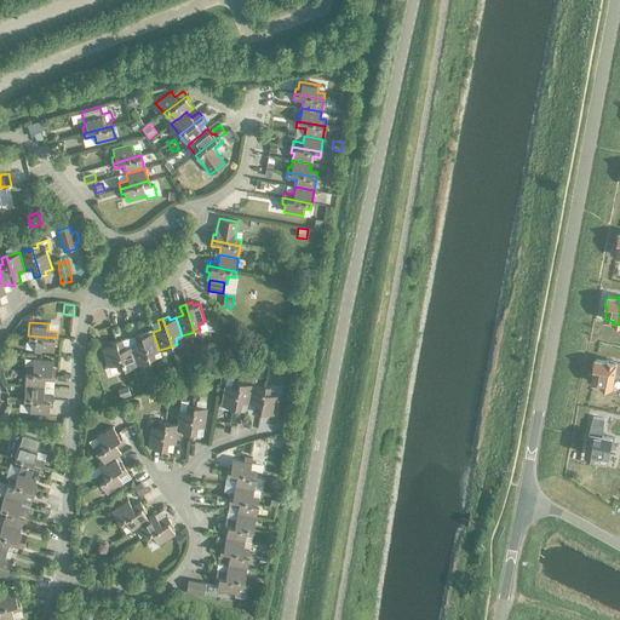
[(159,350),(153,332),(147,334),(145,331),(139,333),(149,361),(155,359),(153,352),(159,350)]
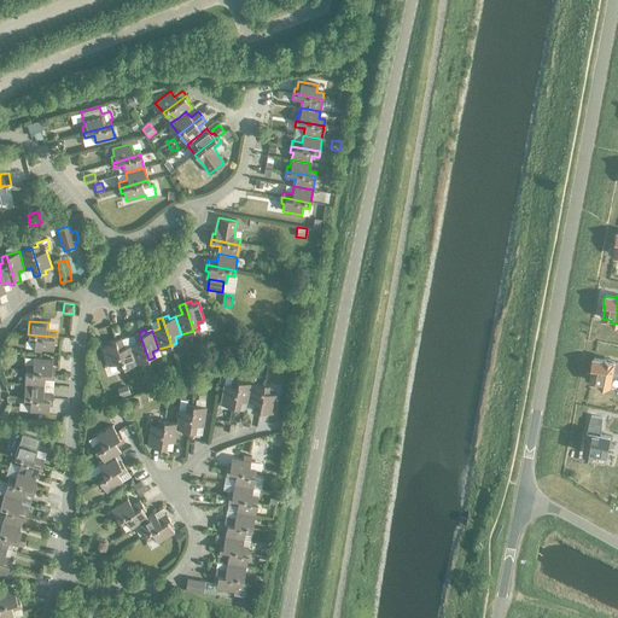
[(136,343),(130,345),(136,363),(149,360),(139,332),(134,333),(136,343)]
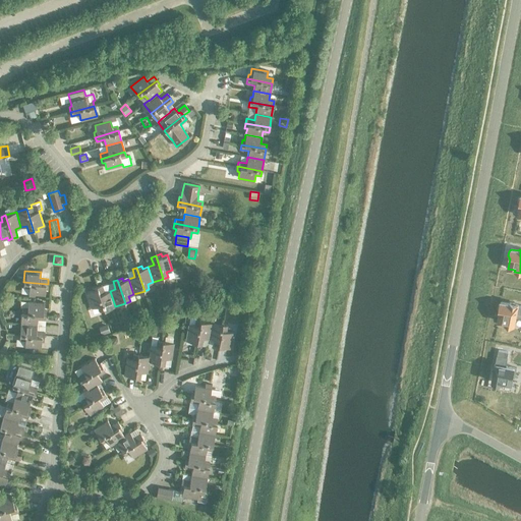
[(48,284),(23,282),(23,287),(29,288),(29,294),(45,295),(45,289),(48,289),(48,284)]
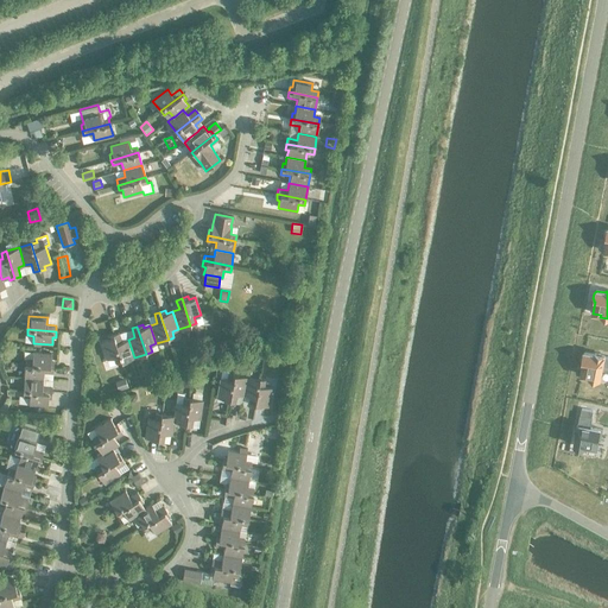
[(134,358),(128,340),(121,342),(119,333),(113,335),(121,361),(134,358)]
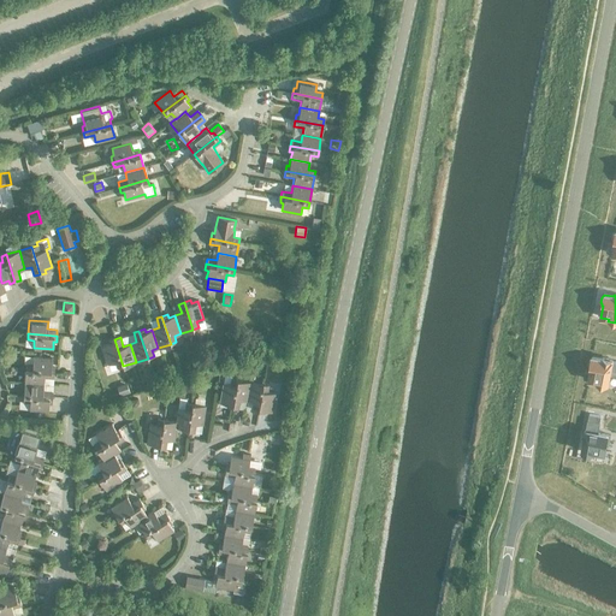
[(123,366),(114,339),(108,341),(110,343),(102,345),(108,365),(116,362),(118,368),(123,366)]
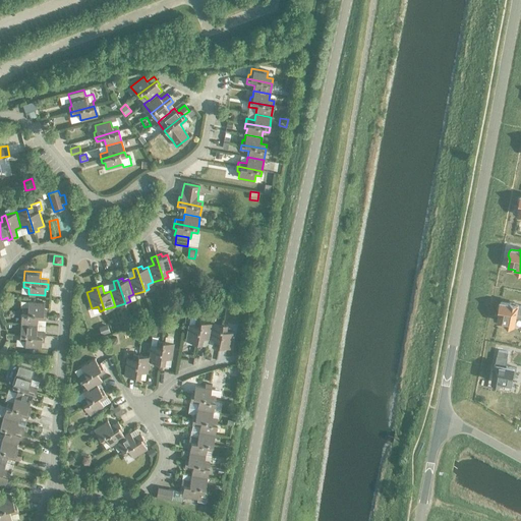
[(21,307),(21,312),(46,314),(46,309),(44,309),(44,303),(27,301),(27,308),(21,307)]
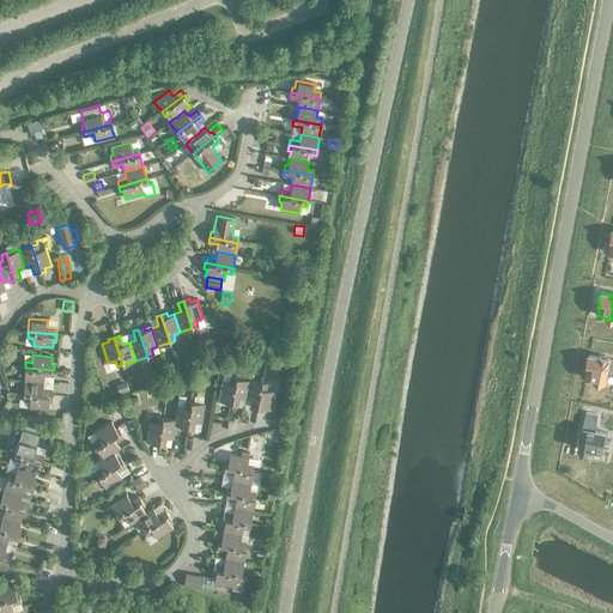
[(587,358),(586,363),(587,365),(587,366),(588,366),(586,378),(594,380),(593,382),(604,384),(606,372),(612,372),(612,359),(610,359),(610,358),(599,357),(599,358),(589,356),(588,357),(587,358)]
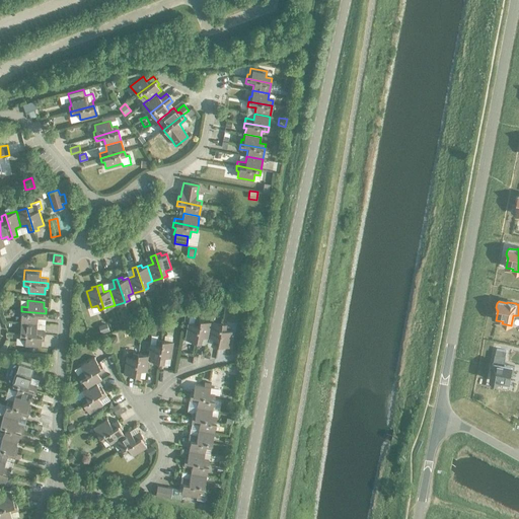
[(21,311),(20,322),(36,323),(36,317),(45,318),(46,313),(21,311)]
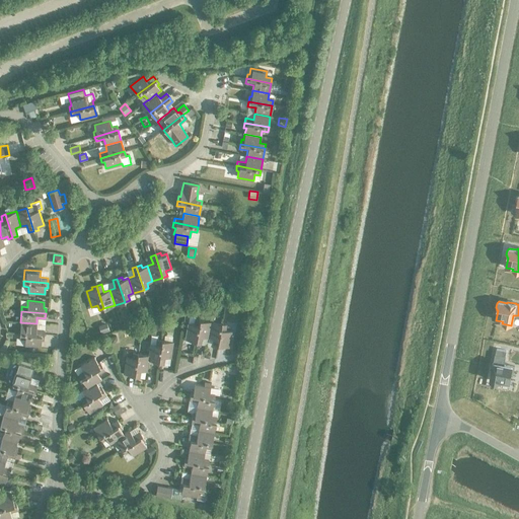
[(196,344),(200,319),(195,318),(194,324),(188,323),(184,340),(191,341),(191,343),(196,344)]
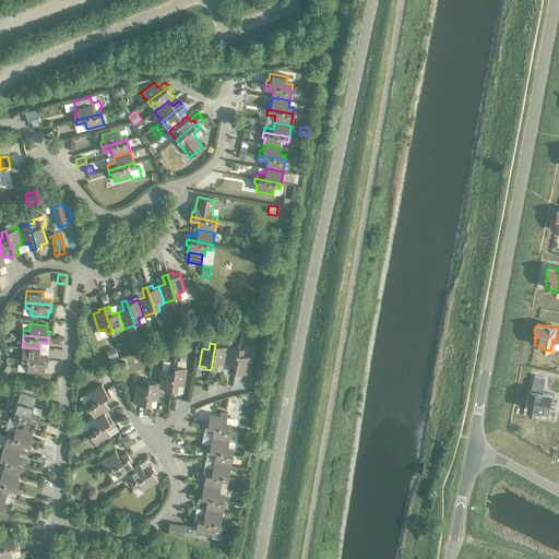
[(215,344),(211,370),(216,371),(217,363),(224,364),(227,346),(215,344)]
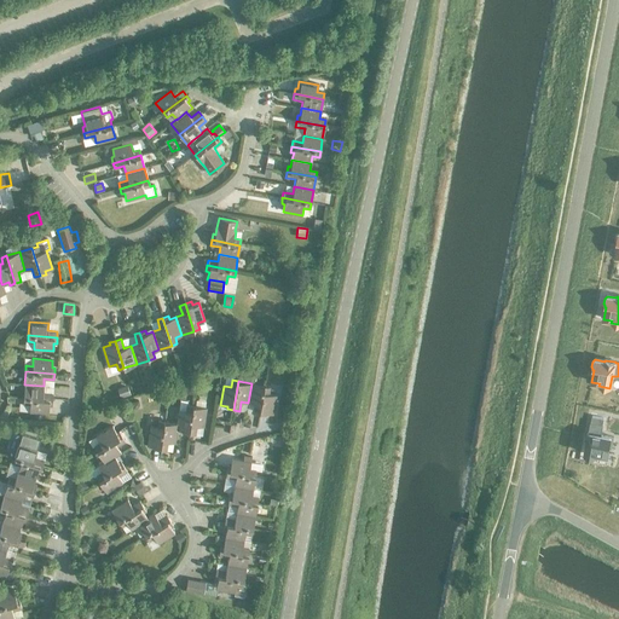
[(264,386),(252,383),(248,403),(255,404),(253,414),(259,415),(264,386)]
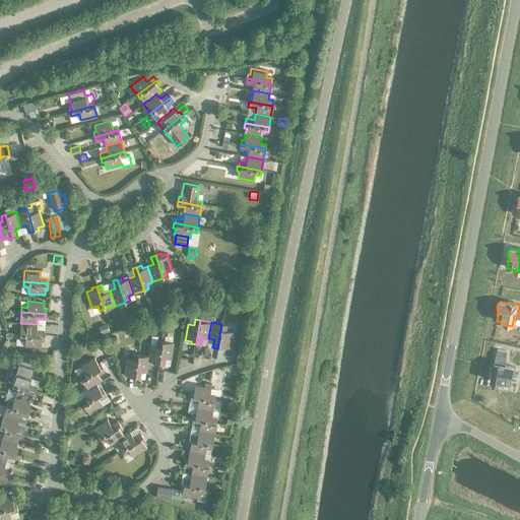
[(20,323),(19,334),(44,335),(44,331),(36,330),(37,324),(20,323)]
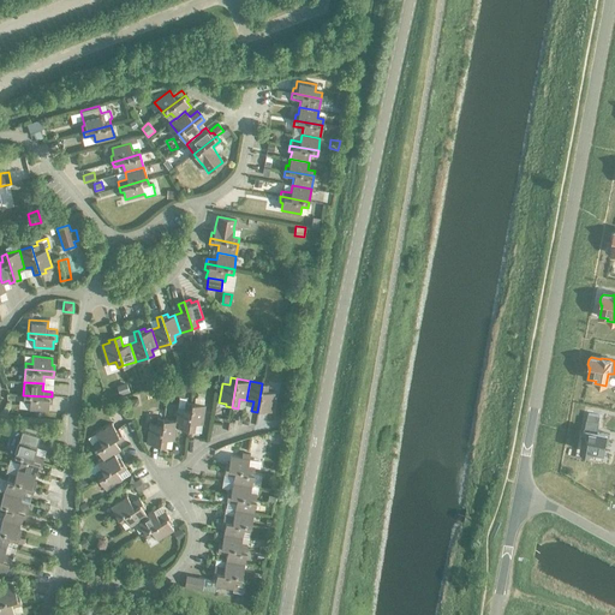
[(262,383),(257,412),(263,412),(263,410),(270,411),(274,392),(267,390),(268,384),(262,383)]
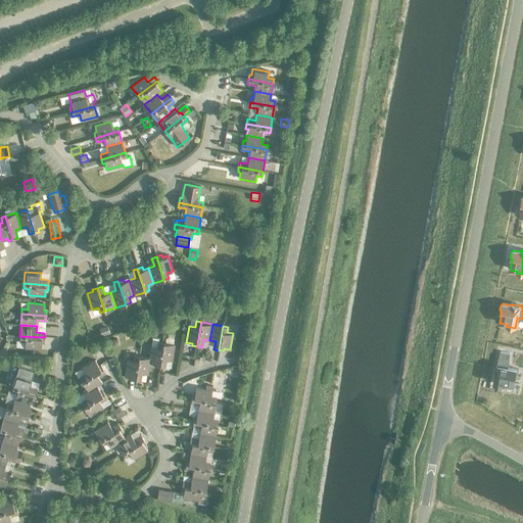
[(107,327),(99,329),(101,335),(109,332),(107,327)]
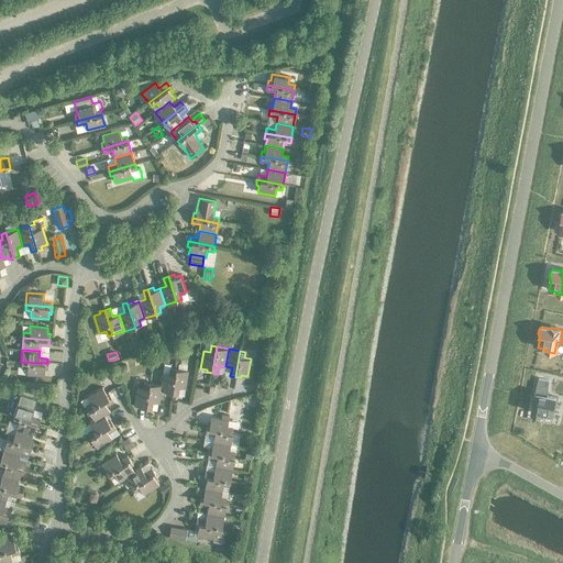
[(47,363),(21,362),(21,367),(26,367),(26,374),(44,375),(44,368),(47,368),(47,363)]
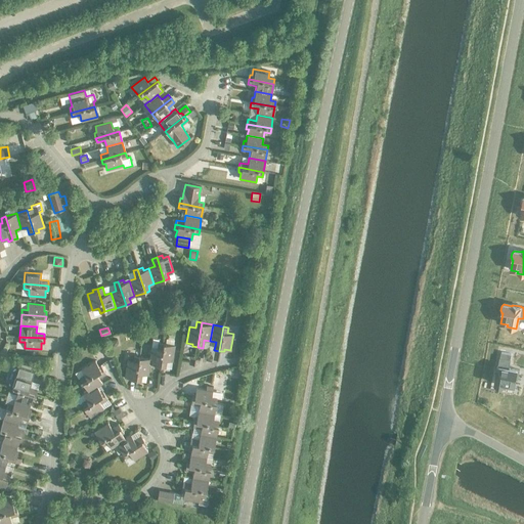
[(149,358),(149,363),(156,364),(155,366),(160,367),(163,343),(159,343),(158,348),(151,347),(149,358)]
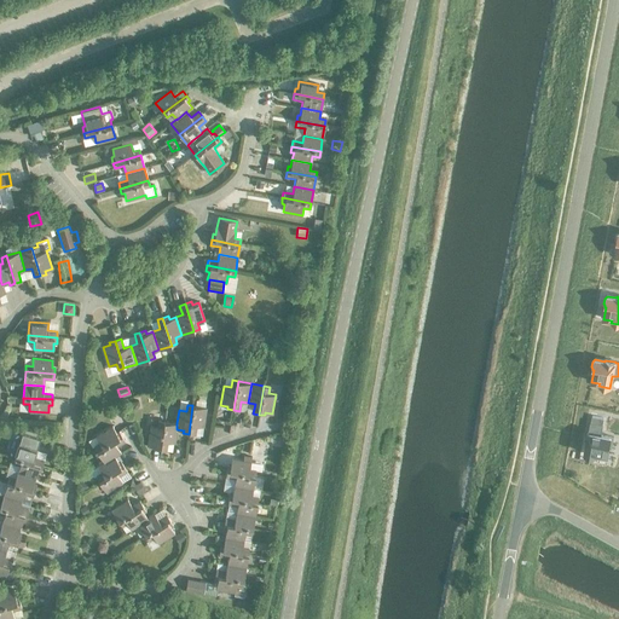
[(192,405),(189,434),(195,435),(196,426),(203,427),(206,408),(192,405)]
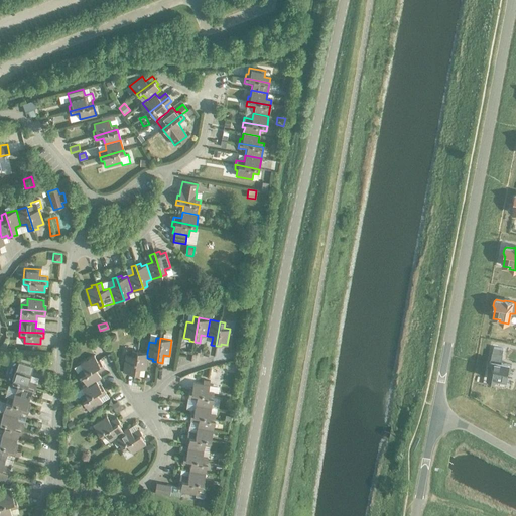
[(489,369),(487,378),(489,378),(490,380),(493,380),(495,379),(496,380),(497,379),(506,380),(508,374),(510,374),(512,365),(501,363),(503,354),(502,354),(503,349),(494,347),(493,352),(492,352),(491,361),(490,361),(488,369),(489,369)]
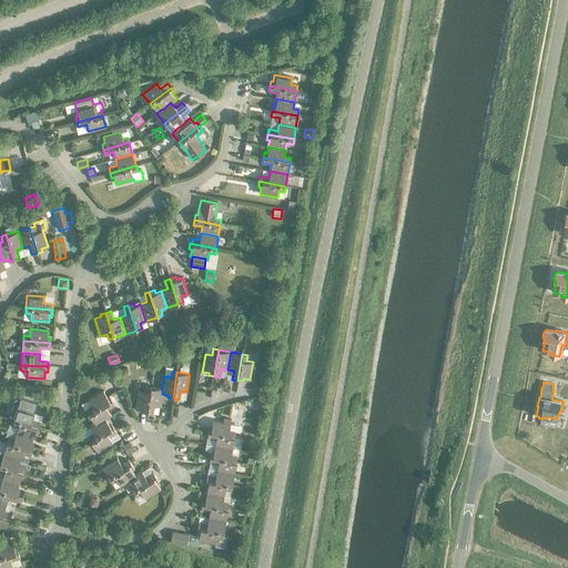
[(146,413),(151,387),(145,386),(144,392),(138,392),(135,408),(142,409),(141,413),(146,413)]
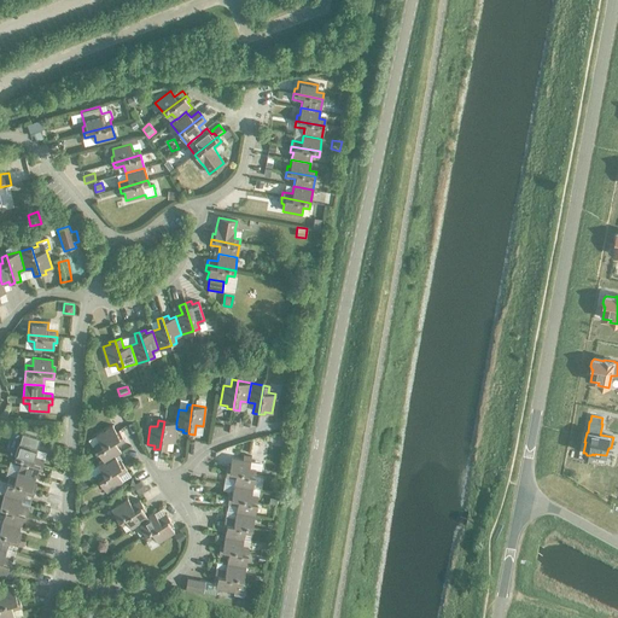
[(176,423),(164,421),(159,449),(165,450),(167,441),(174,442),(176,429),(176,423)]
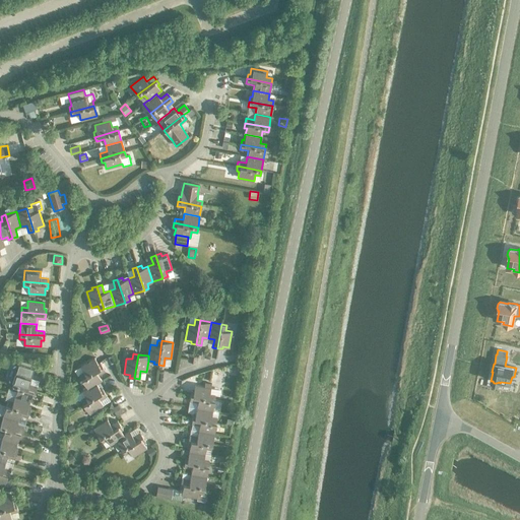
[(81,379),(103,367),(100,362),(98,364),(94,358),(80,367),(83,372),(79,375),(81,379)]
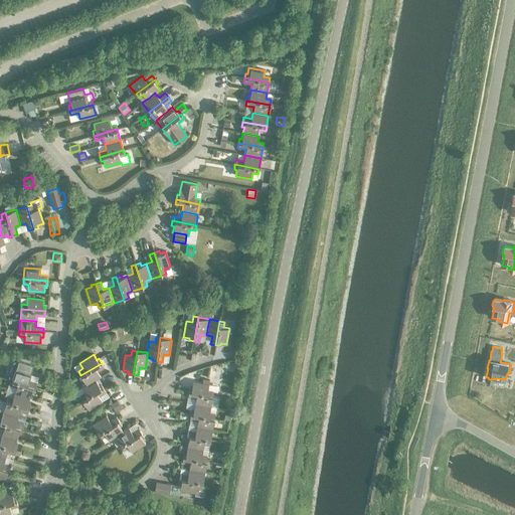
[(15,370),(12,380),(35,387),(36,383),(29,380),(30,374),(29,374),(32,365),(18,361),(15,370)]
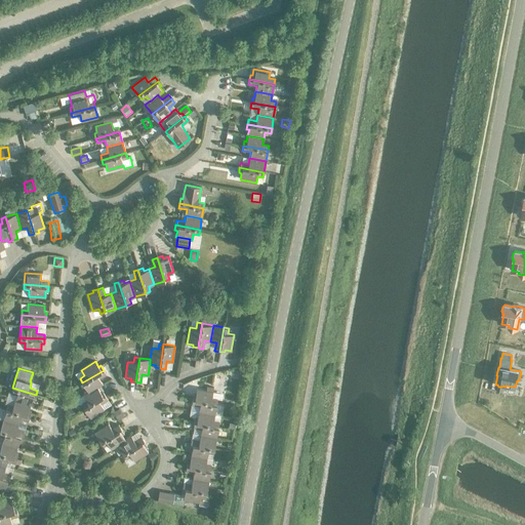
[(82,382),(88,392),(97,387),(103,384),(99,378),(106,374),(104,370),(82,382)]
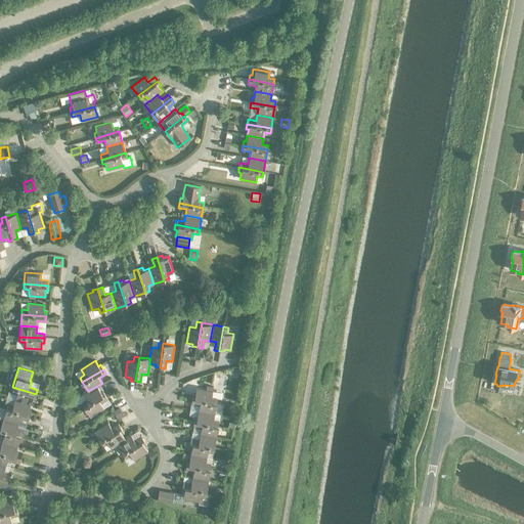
[(88,391),(83,394),(86,400),(81,403),(84,407),(104,394),(102,390),(100,391),(97,386),(88,391)]
